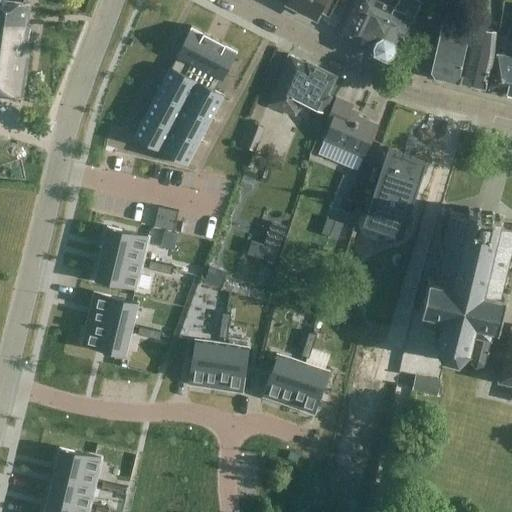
[(0,0),(0,95),(22,99),(30,41),(27,40),(29,25),(26,25),(29,2),(25,1),(24,0),(0,0)]
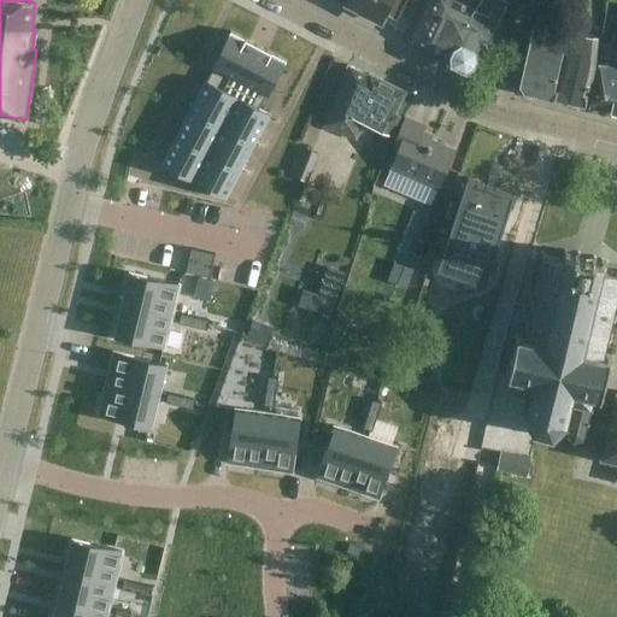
[(350,7),(362,15),(369,0),(346,0),(346,1),(352,4),(350,7)]
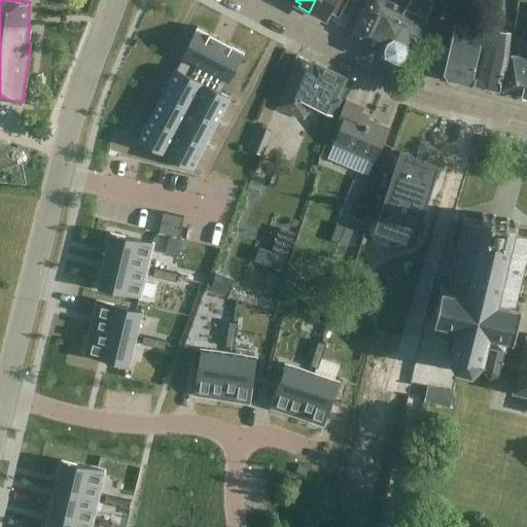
[(315,0),(309,12),(319,18),(321,14),(326,16),(329,10),(338,14),(345,0),(315,0)]
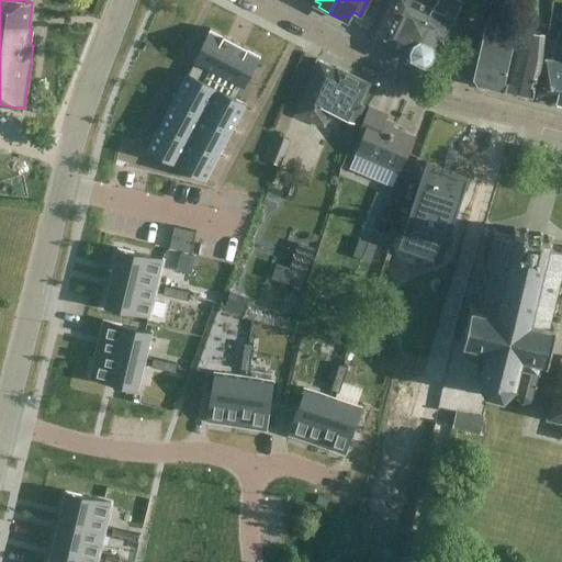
[(436,0),(433,8),(431,8),(426,4),(427,0),(395,0),(390,12),(395,14),(384,37),(411,49),(411,57),(424,64),(430,59),(439,42),(445,45),(457,20),(456,19),(463,2),(462,0),(436,0)]
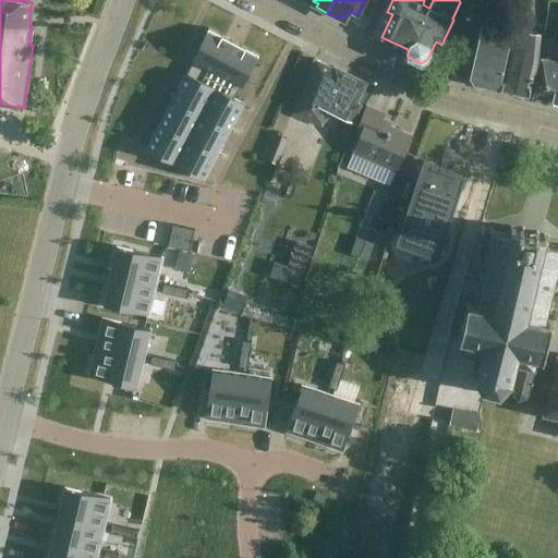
[(529,93),(536,58),(540,33),(525,31),(530,13),(518,10),(513,28),(514,28),(500,88),(525,94),(528,94),(529,93)]
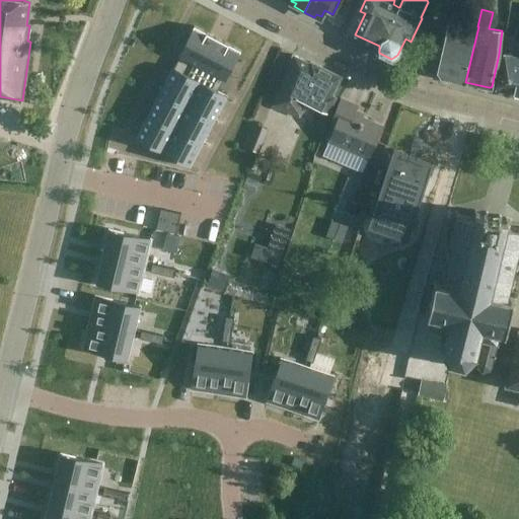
[(466,25),(448,21),(437,71),(440,76),(451,78),(450,79),(464,82),(473,39),(464,36),(466,25)]
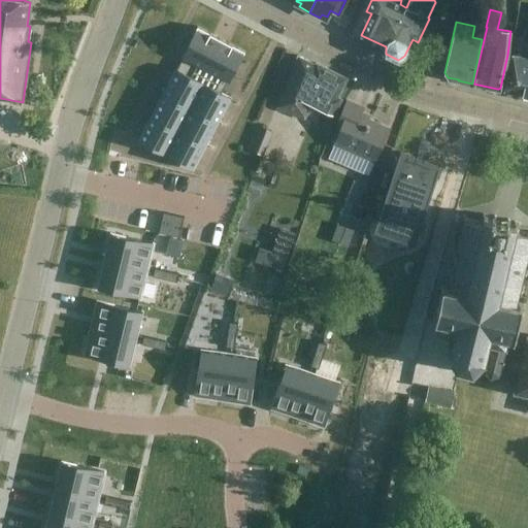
[(138,139),(138,140),(139,141),(165,155),(193,169),(206,144),(219,122),(230,99),(231,97),(222,92),(227,81),(228,81),(243,53),(243,54),(244,52),(197,27),(196,28),(197,29),(183,57),(182,57),(183,58),(176,69),(176,68),(175,70),(163,92),(163,93),(151,116),(138,139)]
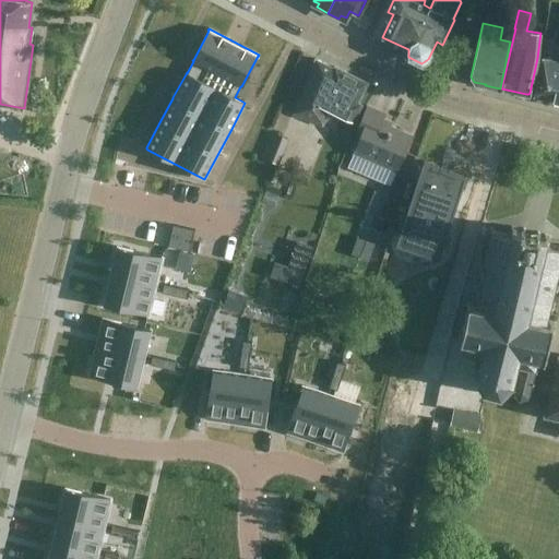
[(534,96),(558,100),(558,61),(543,58),(534,96)]
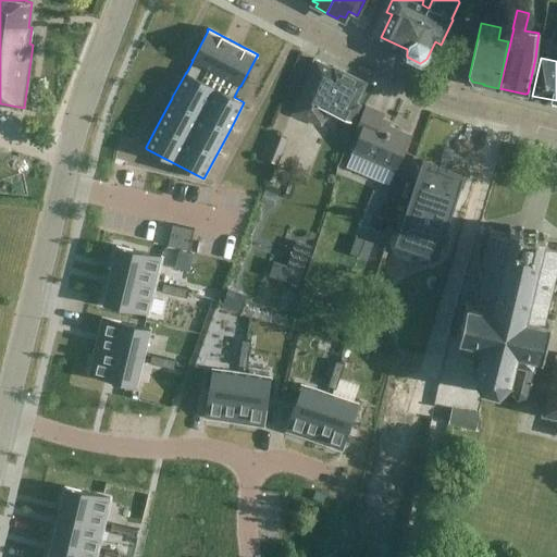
[(333,66),(332,70),(313,59),(289,115),(319,126),(322,120),(324,121),(330,110),(350,121),(358,104),(355,102),(364,83),(333,66)]
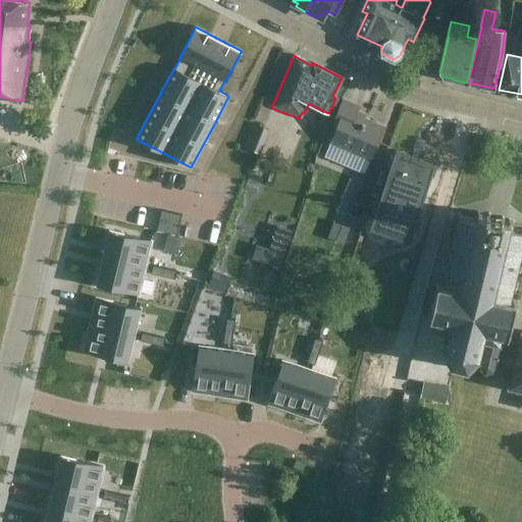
[(328,143),(371,160),(384,126),(356,114),(359,106),(342,99),(331,122),(335,124),(328,143)]
